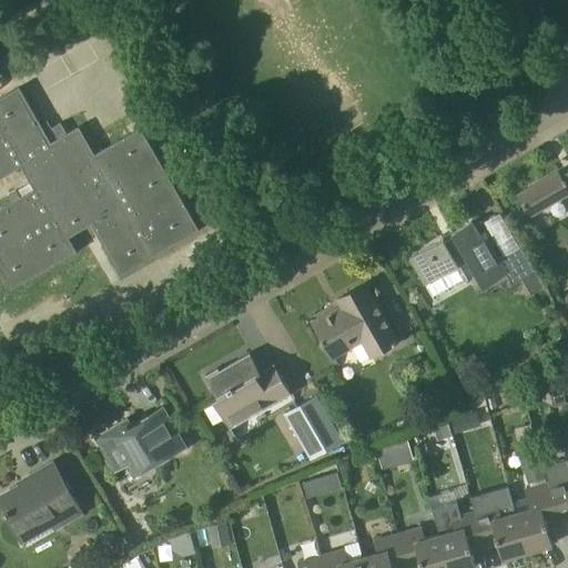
[(47,119),(44,121),(40,123),(19,88),(0,98),(0,176),(21,165),(36,190),(20,198),(17,191),(8,195),(12,203),(0,209),(0,267),(11,287),(75,251),(68,236),(91,223),(121,274),(198,229),(140,129),(102,149),(103,151),(95,156),(77,127),(66,133),(59,122),(51,127),(47,119)]
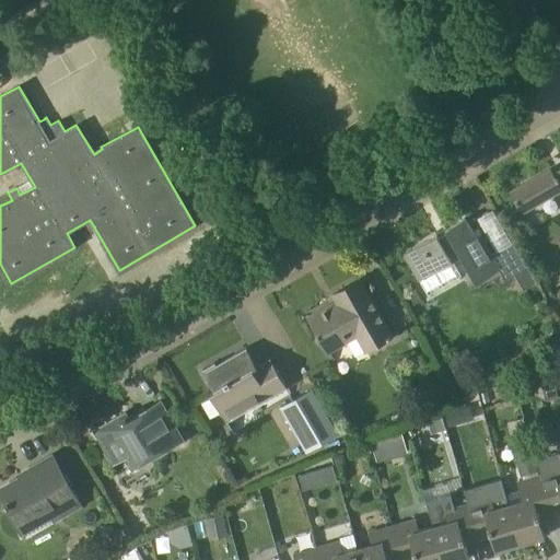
[(559,172),(555,176),(550,168),(510,193),(522,214),(559,193),(559,172)]
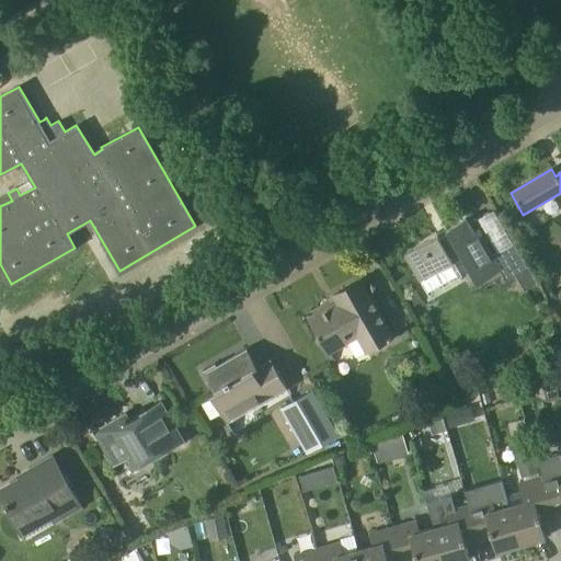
[(465,218),(404,254),(420,281),(461,256),(478,283),(500,270),(506,281),(516,275),(526,290),(539,283),(515,242),(493,254),(478,230),(473,232),(465,218)]
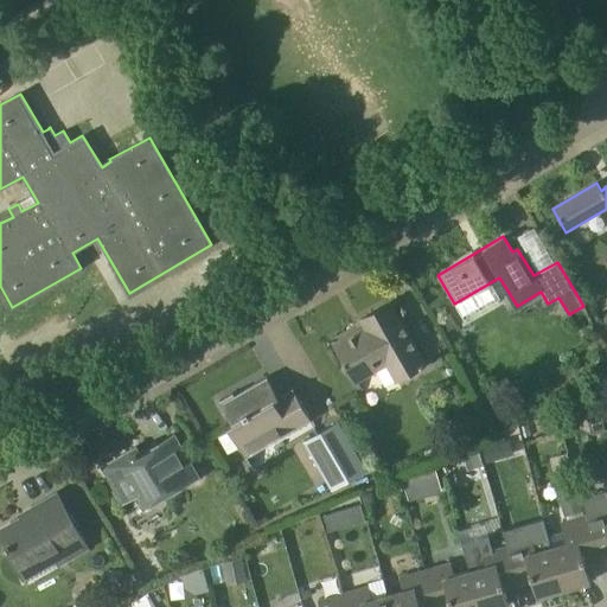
[(387,365),(396,383),(426,365),(389,302),(360,319),(364,326),(333,344),(344,360),(342,362),(353,383),(358,382),(387,365)]
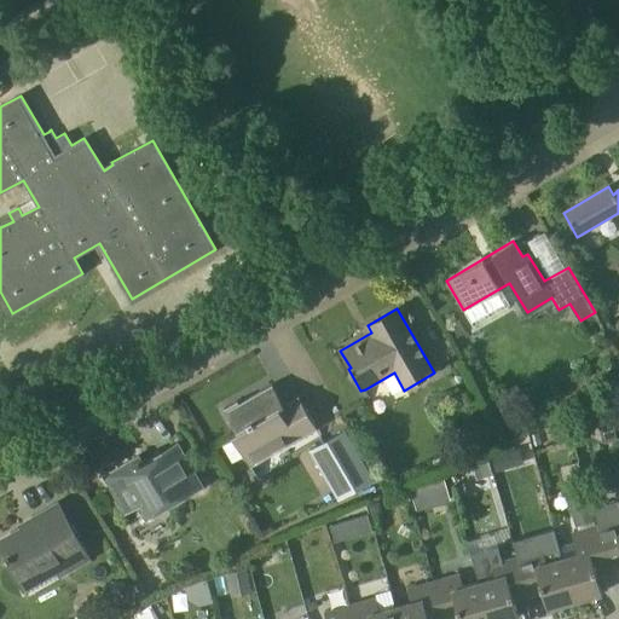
[(317,428),(311,417),(299,395),(283,404),(272,385),(239,403),(237,400),(224,409),(237,432),(232,434),(235,440),(223,446),(231,462),(243,455),(250,467),(317,428)]
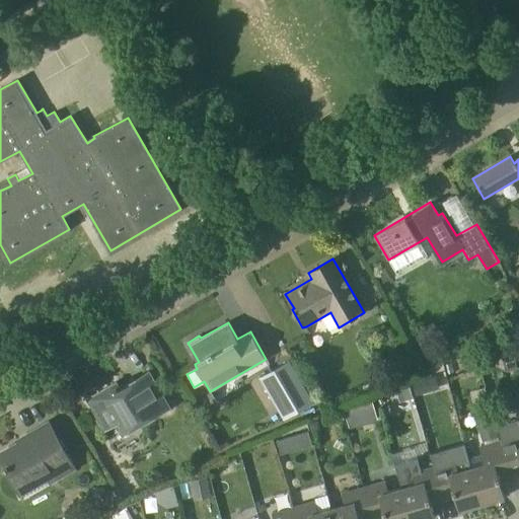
[(501,356),(513,353),(509,338),(498,341),(501,356)]
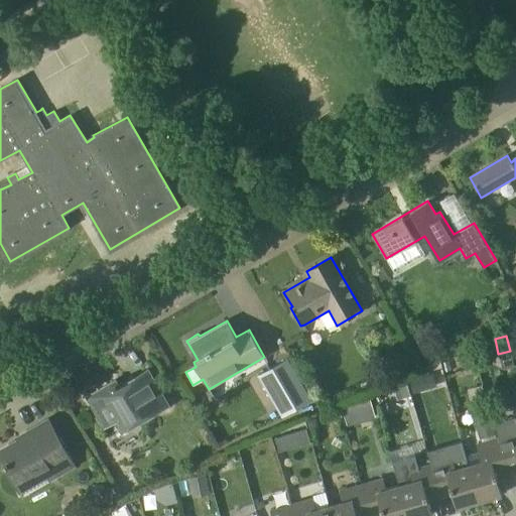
[(287,358),(257,376),(281,417),(311,400),(287,358)]
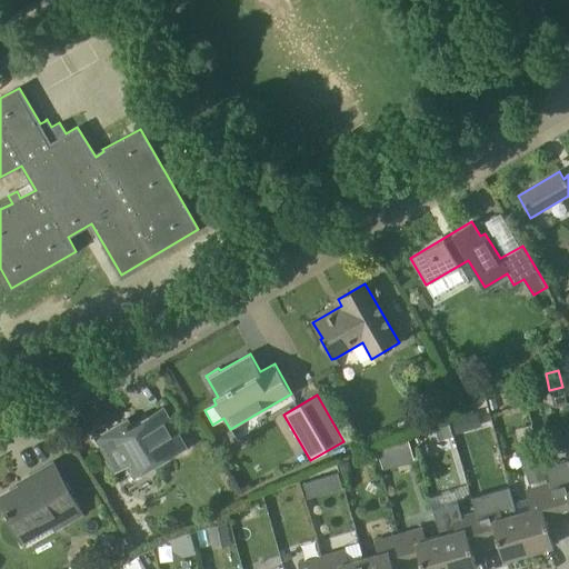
[(97,438),(117,471),(129,465),(137,477),(188,448),(165,407),(130,427),(127,421),(97,438)]
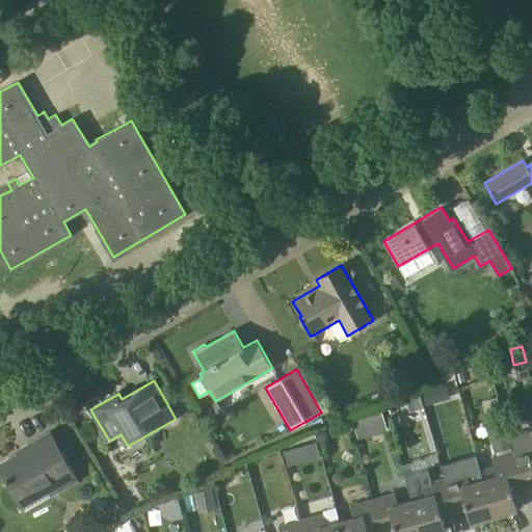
[(426,406),(435,403),(431,390),(422,393),(426,406)]
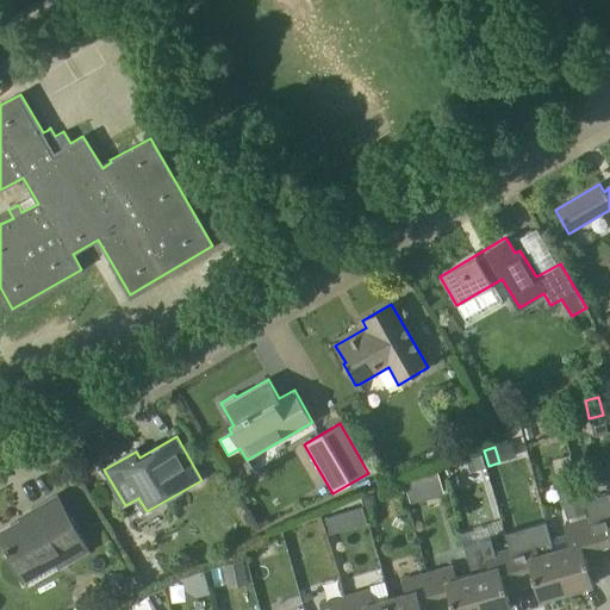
[(465,456),(470,472),(485,467),(480,452),(465,456)]
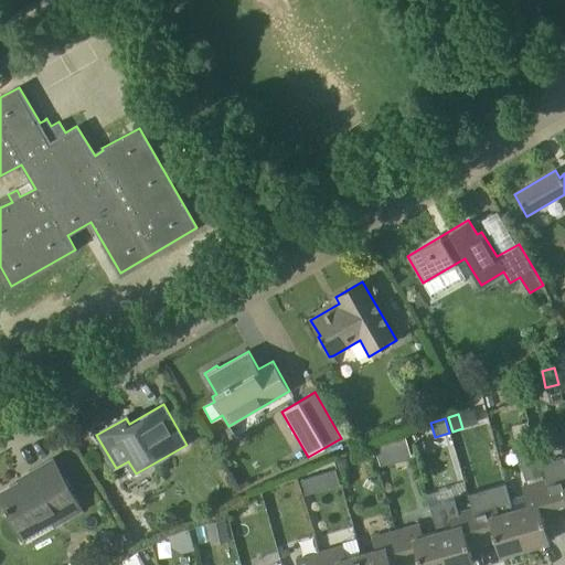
[(518,456),(526,483),(544,479),(535,450),(518,456)]
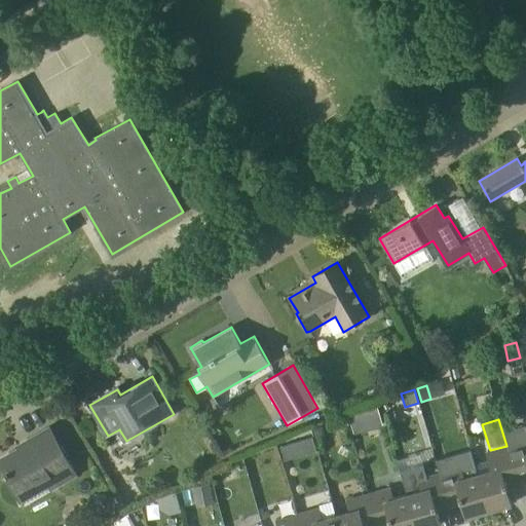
[(313,428),(315,437),(325,435),(322,426),(313,428)]
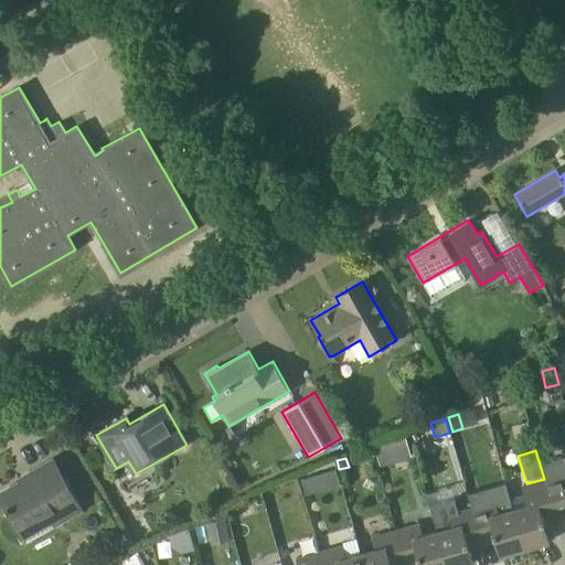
[(564,458),(541,465),(545,478),(554,512),(564,509),(564,458)]
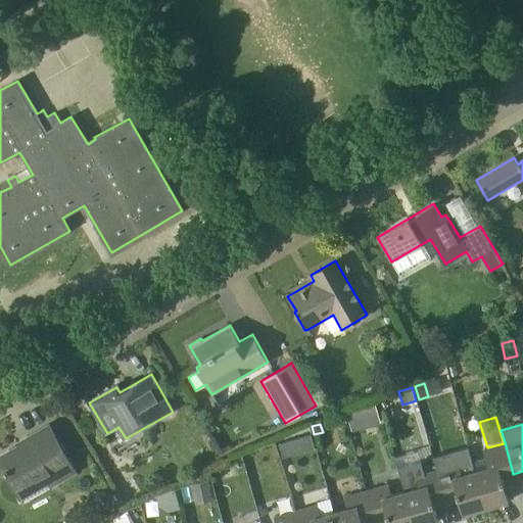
[(21,501),(22,502),(50,486),(51,487),(76,473),(48,425),(26,438),(28,441),(0,457),(0,463),(8,478),(7,479),(5,480),(4,482),(3,483),(2,485),(2,487),(1,489),(2,491),(2,493),(3,495),(4,496),(5,498),(6,500),(8,501),(10,502),(12,503),(14,503),(15,503),(17,503),(19,502),(21,501)]
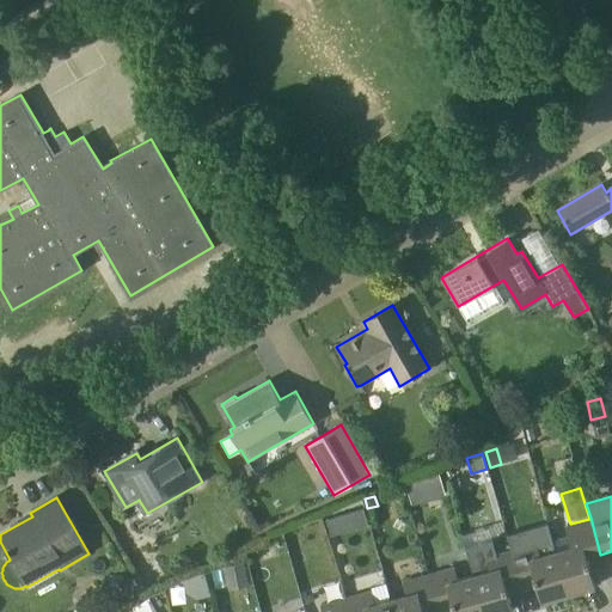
[(330,536),(346,531),(341,515),(326,519),(330,536)]
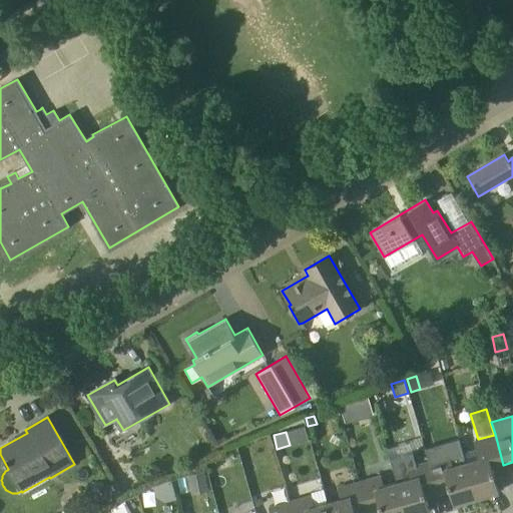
[(491,469),(503,465),(495,434),(494,435),(478,439),(475,440),(479,457),(466,461),(476,498),(499,491),(491,469)]
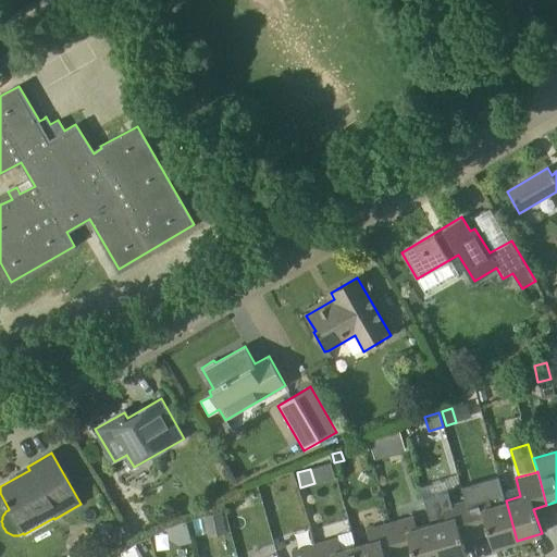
[(465,500),(452,505),(448,493),(424,499),(431,522),(440,556),(460,556),(467,555),(459,534),(472,531),(465,500)]
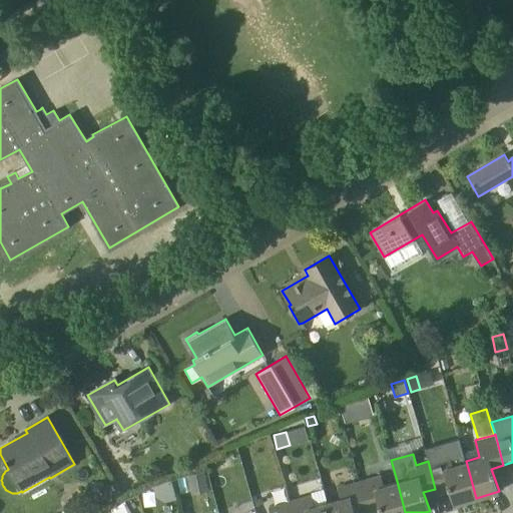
[(476,498),(466,461),(454,465),(451,455),(428,461),(435,489),(447,486),(454,504),(476,498)]
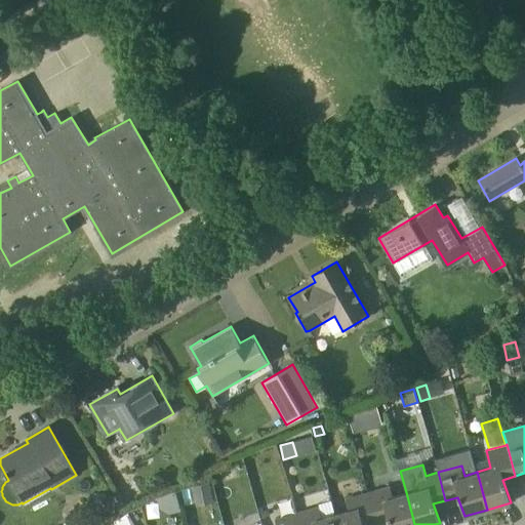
[(191,484),(194,498),(211,495),(208,481),(191,484)]
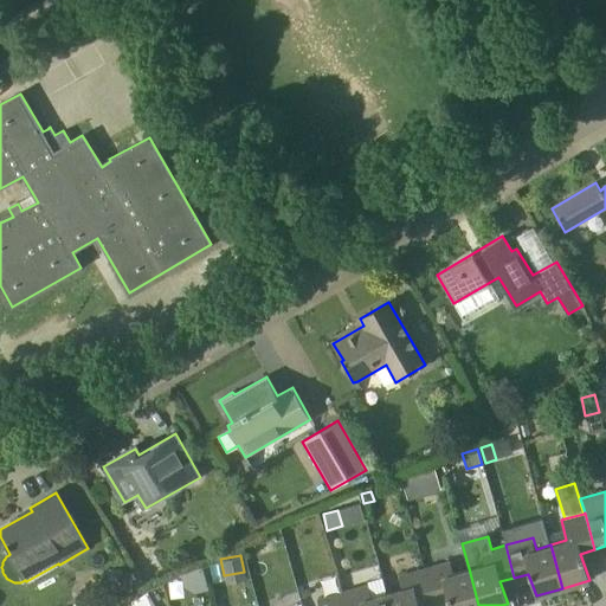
[(478,605),(469,568),(452,573),(449,561),(424,568),(432,601),(446,598),(449,605),(478,605)]
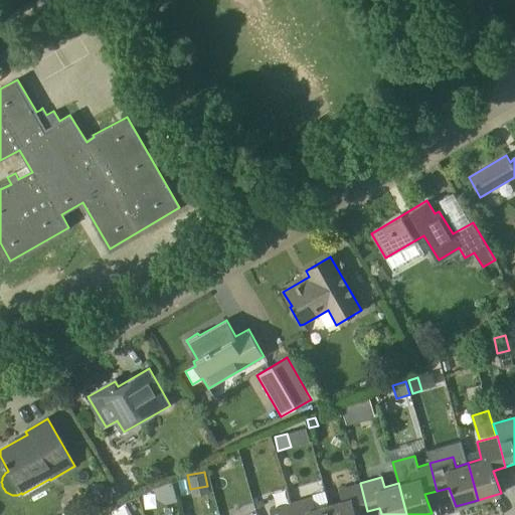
[(355,514),(367,511),(360,483),(339,489),(342,500),(329,504),(332,514),(355,514)]
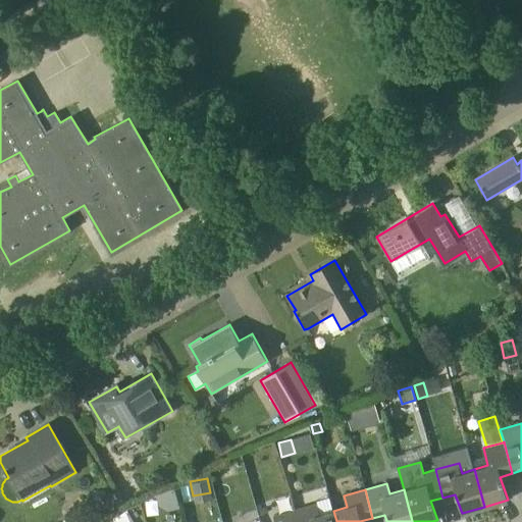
[(113,506),(113,493),(104,493),(104,506),(113,506)]
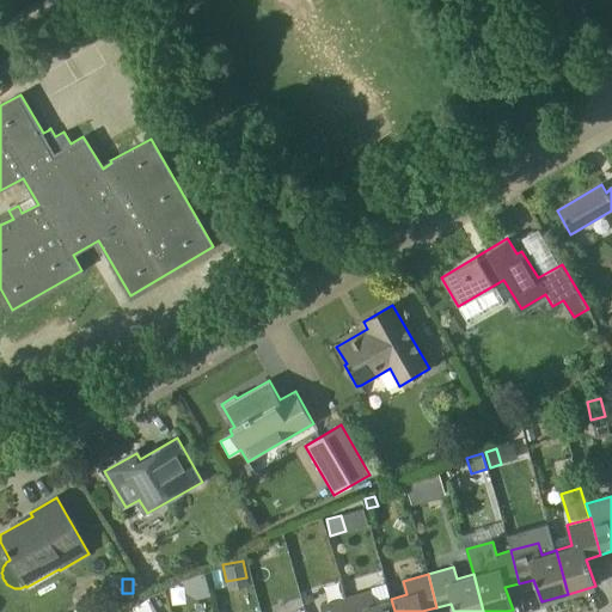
[(395,611),(391,599),(375,603),(372,591),(346,598),(349,611),(395,611)]
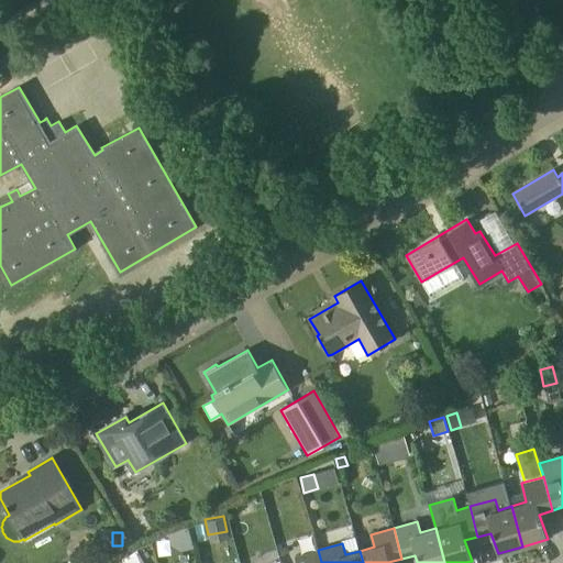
[(321,562),(318,550),(295,556),(296,562),(321,562)]
